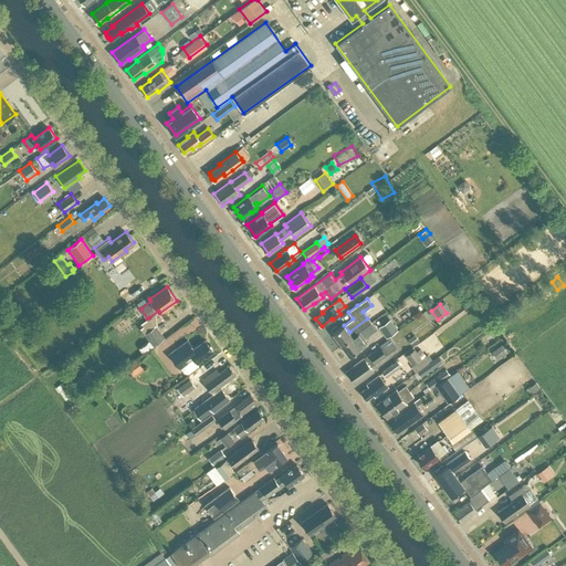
[(147,318),(140,323),(143,325),(140,327),(154,346),(165,337),(156,325),(155,326),(149,317),(147,318)]
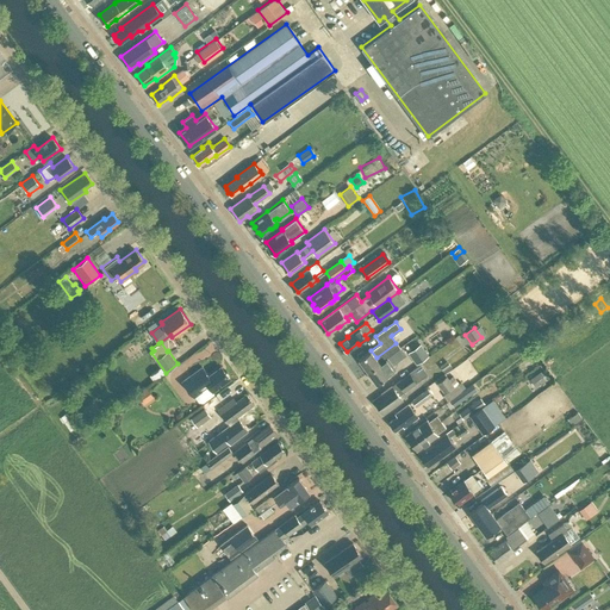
[(359,359),(367,371),(399,348),(396,343),(377,358),(371,350),(359,359)]
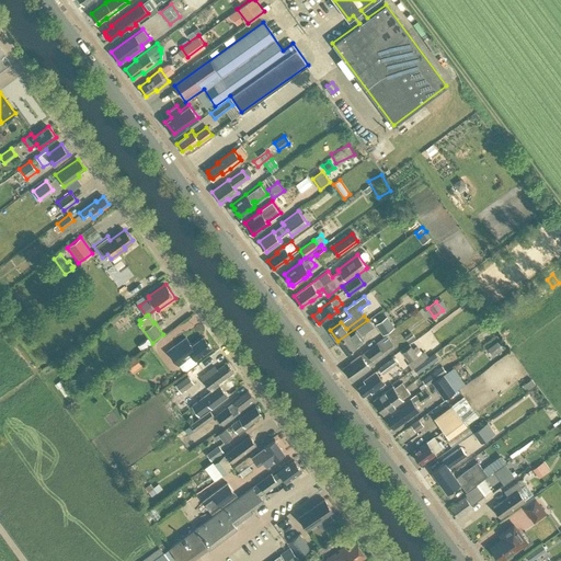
[(375,324),(382,335),(395,327),(387,316),(375,324)]
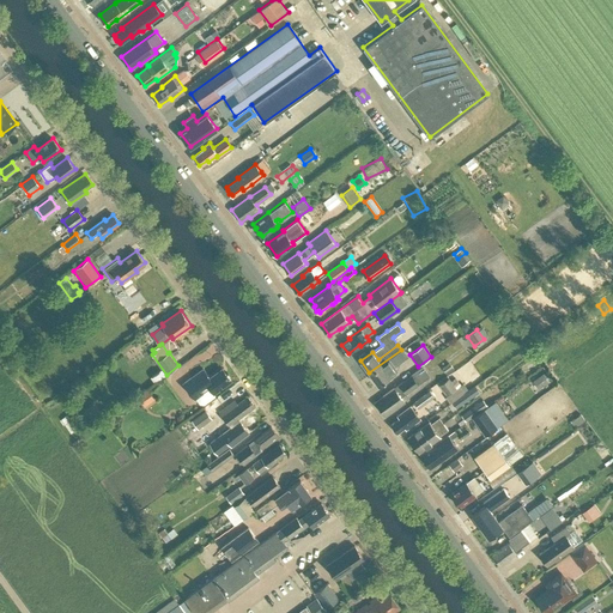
[(407,356),(402,349),(401,350),(369,372),(378,386),(398,371),(394,366),(407,356)]
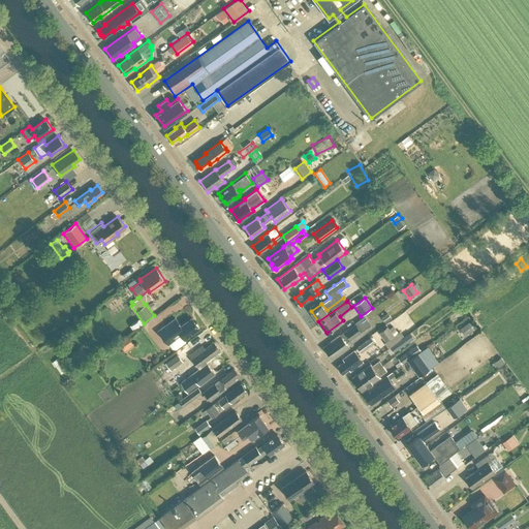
[(382,318),(385,323),(393,318),(389,314),(382,318)]
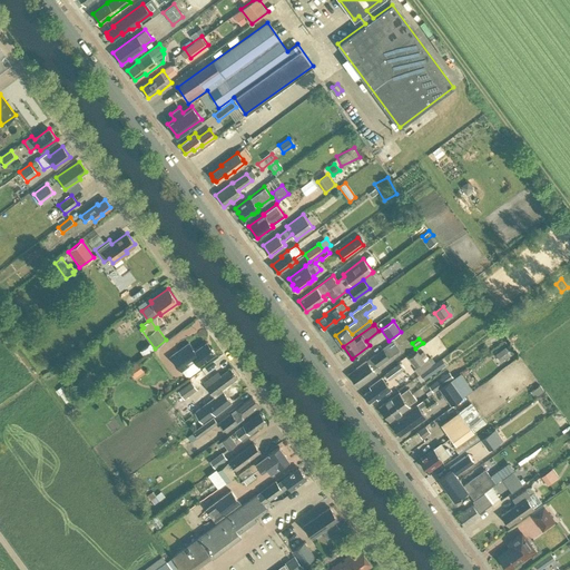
[(189,343),(170,356),(180,371),(182,370),(185,375),(189,375),(200,367),(198,365),(215,353),(206,342),(195,350),(189,343)]
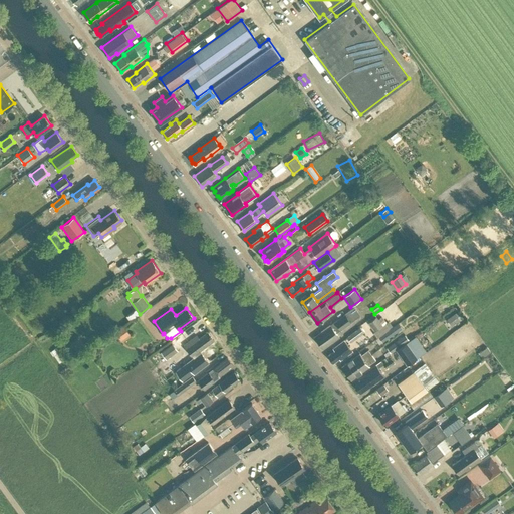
[(452,325),(461,319),(456,312),(447,319),(452,325)]
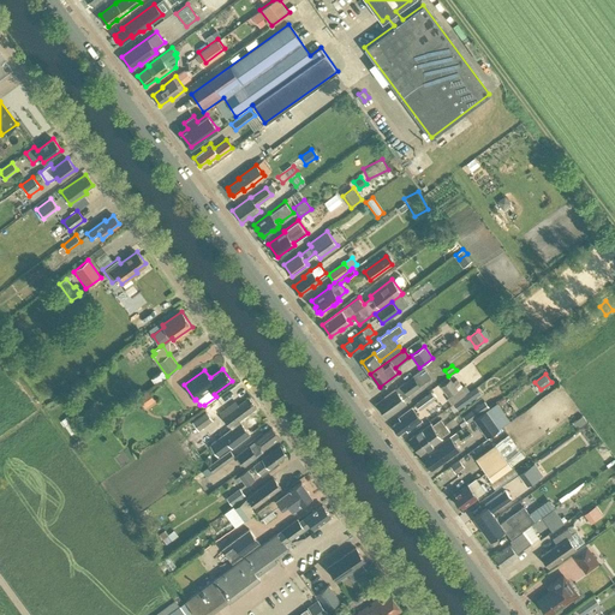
[(407,394),(419,386),(413,377),(383,398),(386,400),(377,406),(384,415),(387,412),(389,415),(405,402),(401,398),(407,394)]
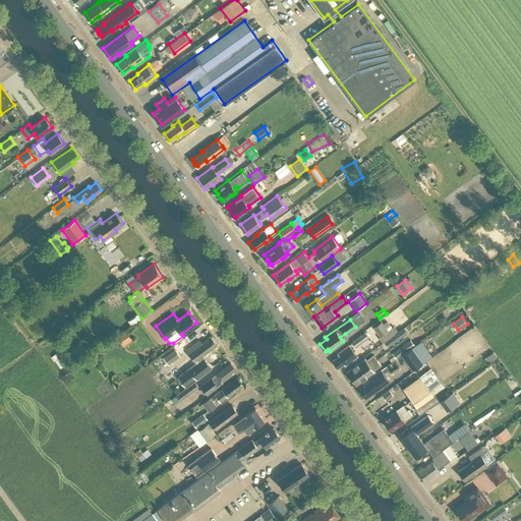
[(382,321),(373,327),(380,336),(390,329),(394,334),(398,331),(394,326),(392,327),(388,321),(384,324),(382,321)]
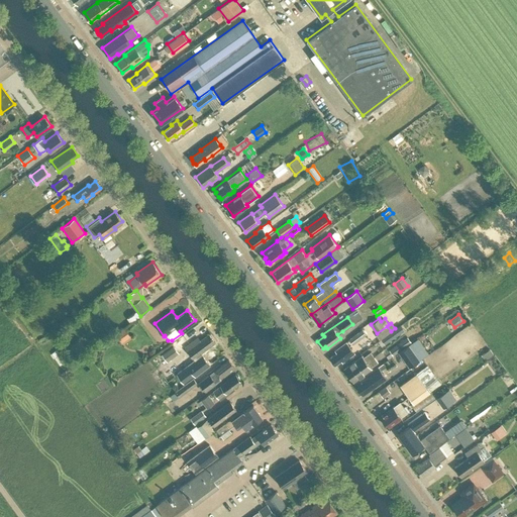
[(122,342),(130,336),(123,327),(115,333),(122,342)]
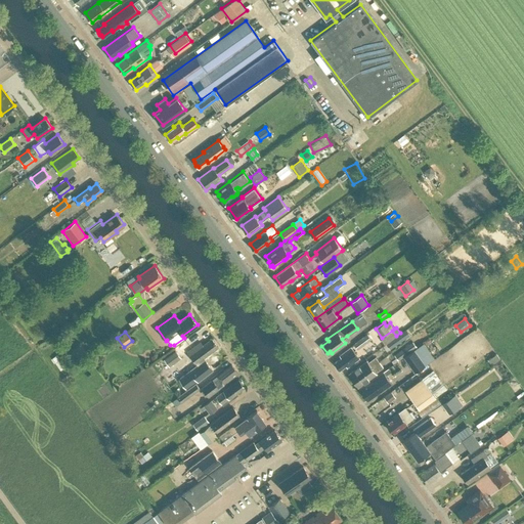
[(401,333),(386,344),(390,349),(404,338),(401,333)]
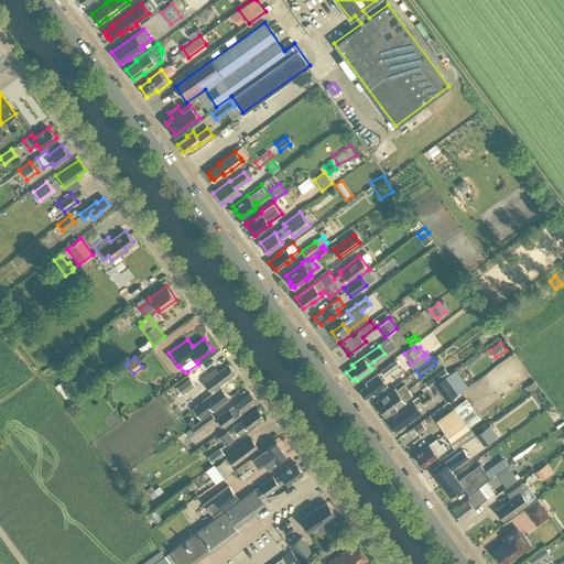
[(394,359),(380,370),(384,376),(399,365),(394,359)]
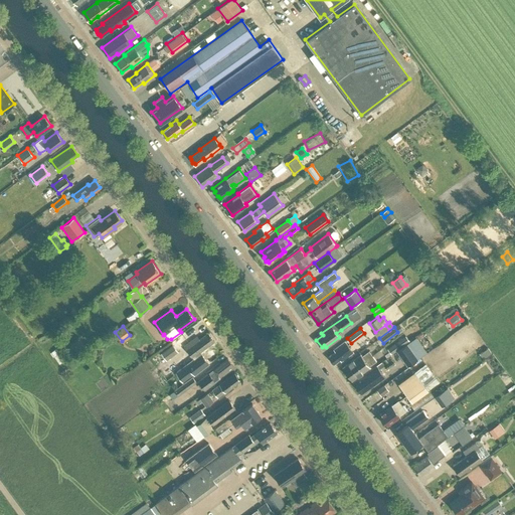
[(199,339),(197,336),(184,346),(192,357),(214,341),(208,333),(199,339)]
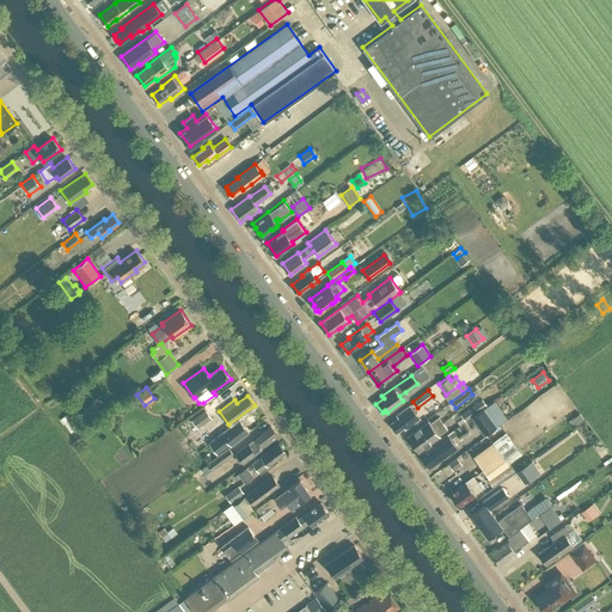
[(482,398),(460,414),(465,421),(487,405),(482,398)]
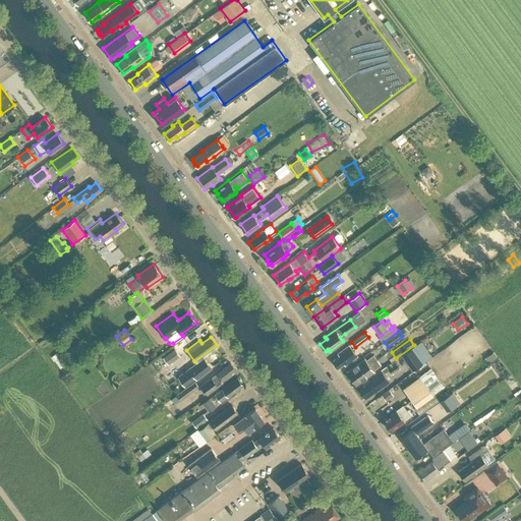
[(401,354),(412,370),(423,362),(422,362),(431,356),(420,341),(401,354)]
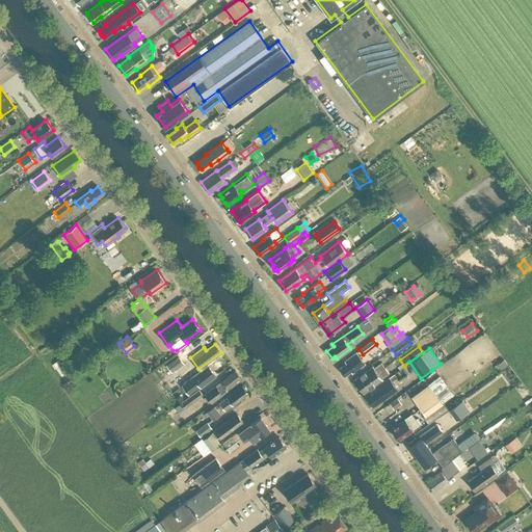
[(365,364),(362,358),(363,357),(361,355),(360,356),(356,352),(345,361),(346,363),(339,368),(345,375),(350,371),(352,373),(365,364)]
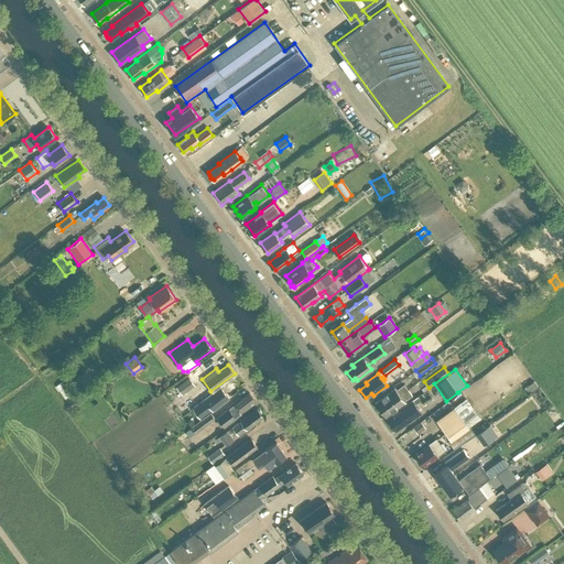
[(182,394),(195,384),(188,377),(176,387),(182,394)]
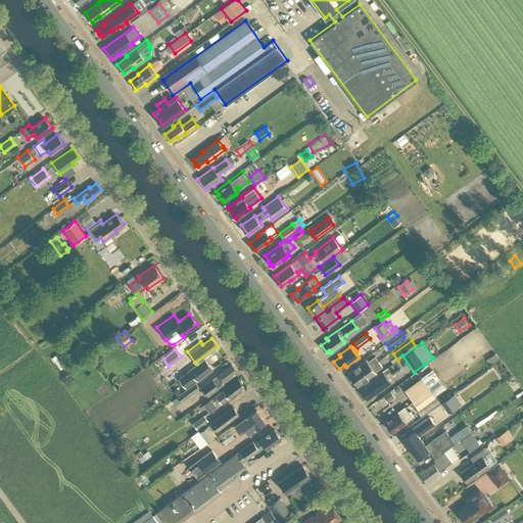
[(58,353),(52,358),(60,369),(66,365),(58,353)]
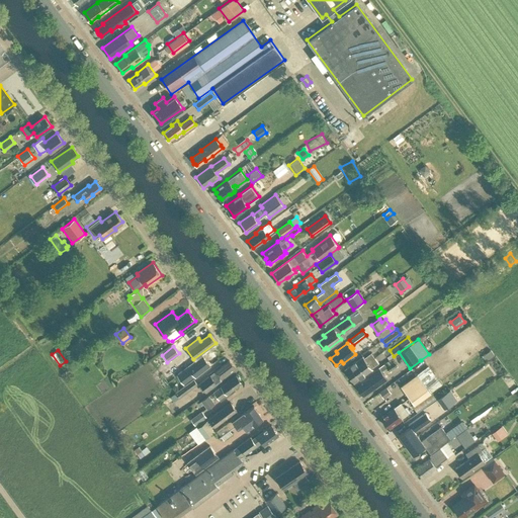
[(349,376),(374,358),(370,353),(364,358),(362,356),(344,369),(349,376)]
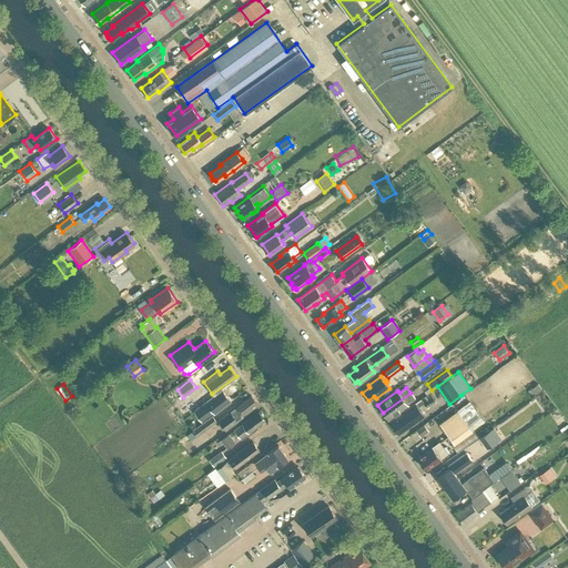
[(388,419),(408,405),(407,404),(414,398),(411,393),(383,413),(388,419)]
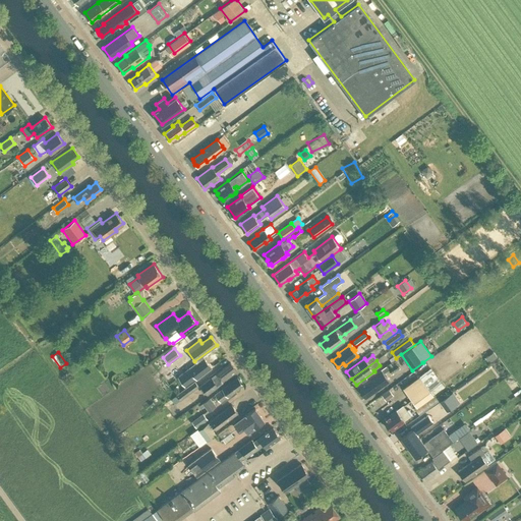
[(215,373),(199,385),(207,394),(237,371),(230,362),(221,368),(220,367),(214,371),(215,373)]
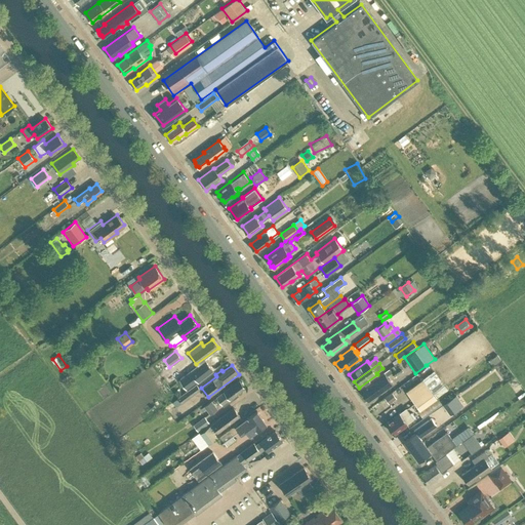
[(452,373),(456,378),(461,374),(455,367),(448,372),(450,374),(452,373)]
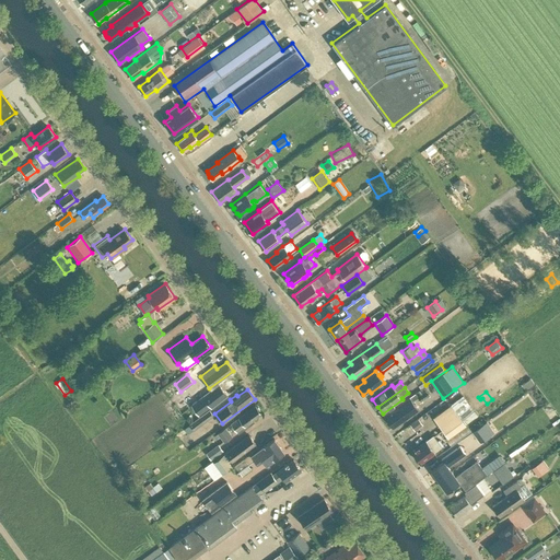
[(417,397),(415,394),(384,416),(393,428),(418,410),(411,400),(417,397)]
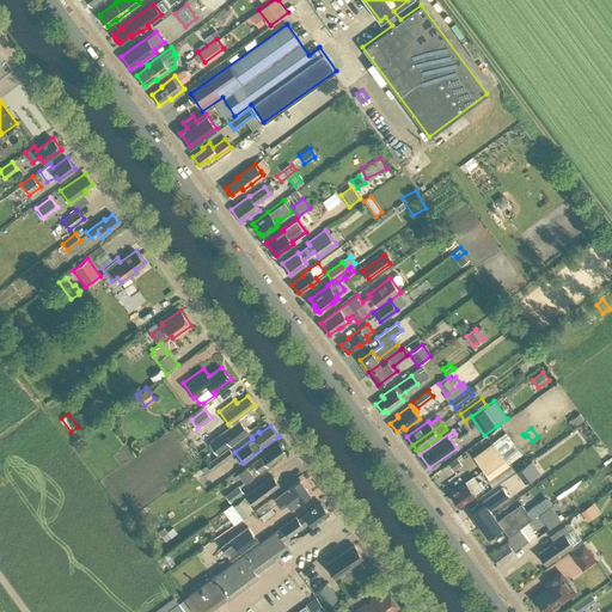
[(216,453),(231,444),(222,432),(208,442),(216,453)]
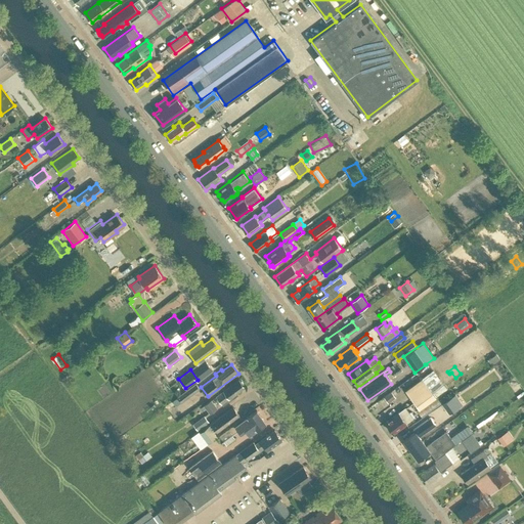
[(433,370),(405,391),(419,408),(420,408),(436,396),(446,389),(433,370)]
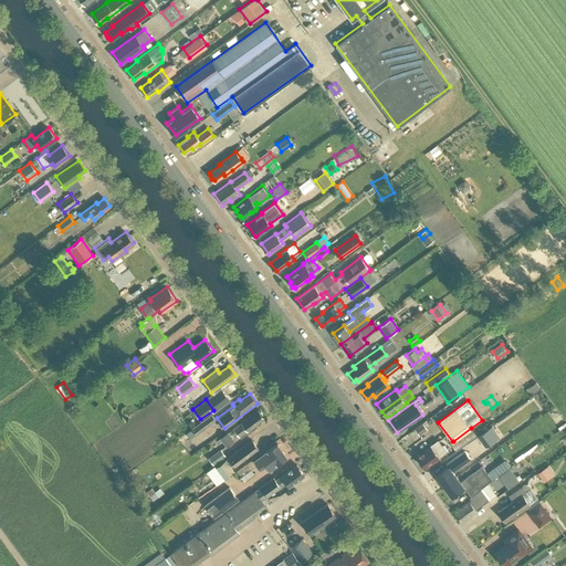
[(484,415),(489,411),(482,402),(478,406),(484,415)]
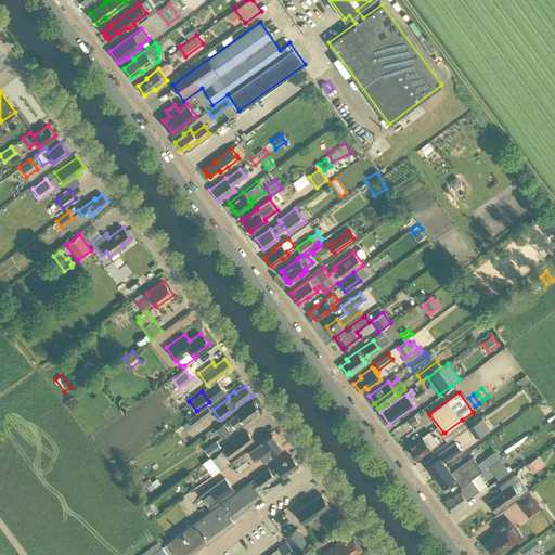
[(253,402),(229,420),(236,429),(252,417),(250,416),(258,410),(253,402)]
